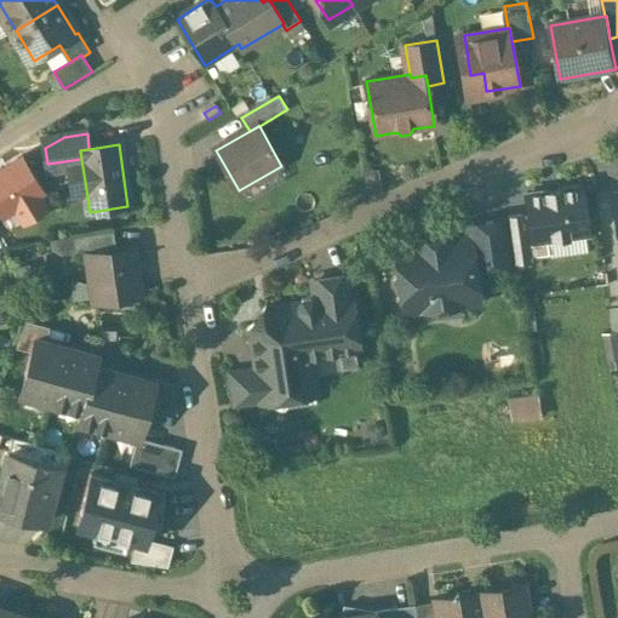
[(588,236),(581,190),(531,198),(538,258),(553,256),(550,241),(588,236)]
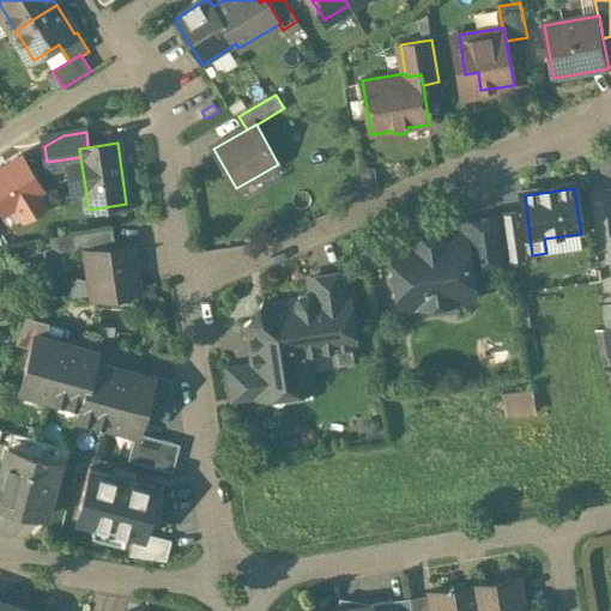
[(502,218),(461,224),(464,237),(465,237),(469,265),(508,259),(502,218)]
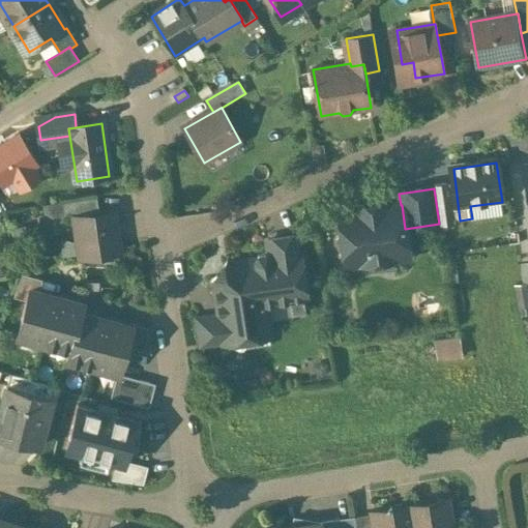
[(387,204),(355,208),(355,211),(341,213),(344,237),(342,237),(338,242),(339,251),(344,254),(346,254),(348,266),(409,258),(405,229),(402,205),(401,205),(388,206),(387,204)]
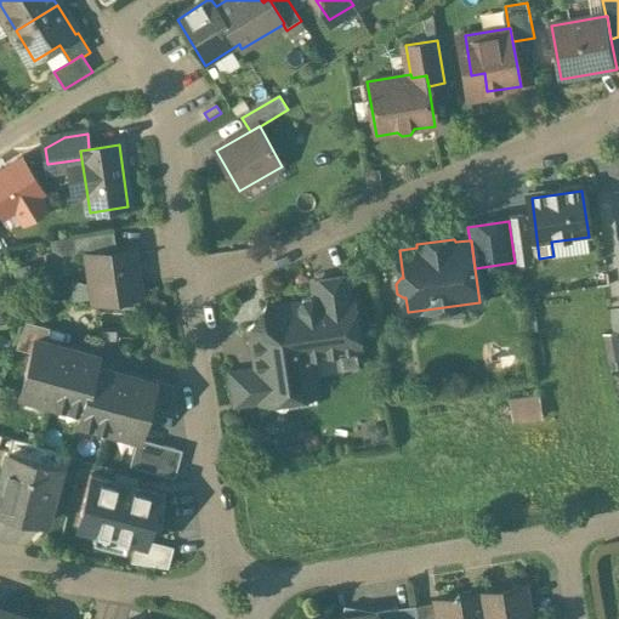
[(135,248),(89,255),(96,304),(142,296),(135,248)]
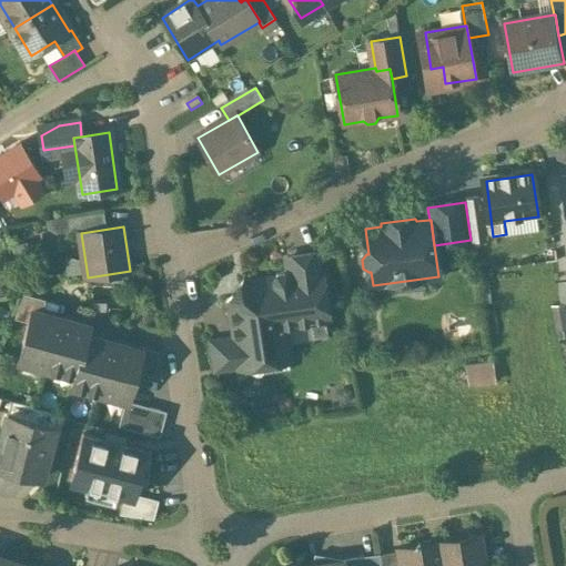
[(317,254),(289,259),(291,275),(320,272),(317,254)]
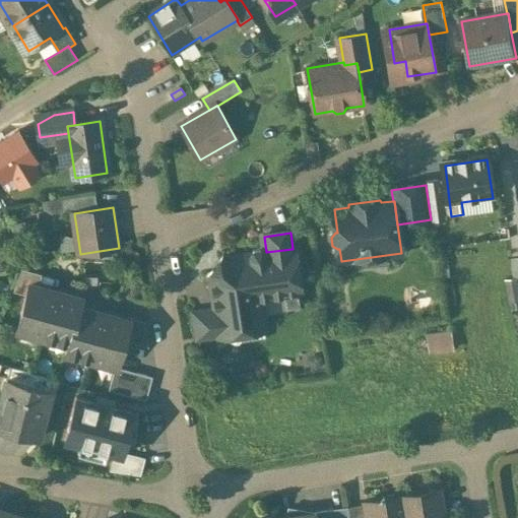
[(255,251),(251,256),(251,257),(232,260),(227,256),(209,278),(214,282),(216,297),(214,297),(216,311),(220,335),(222,335),(234,333),(238,332),(241,328),(241,324),(264,321),(260,300),(266,299),(268,301),(280,299),(282,297),(300,294),(298,275),(300,272),(299,268),(296,266),(294,250),(293,250),(293,249),(266,252),(265,253),(262,250),(255,251)]
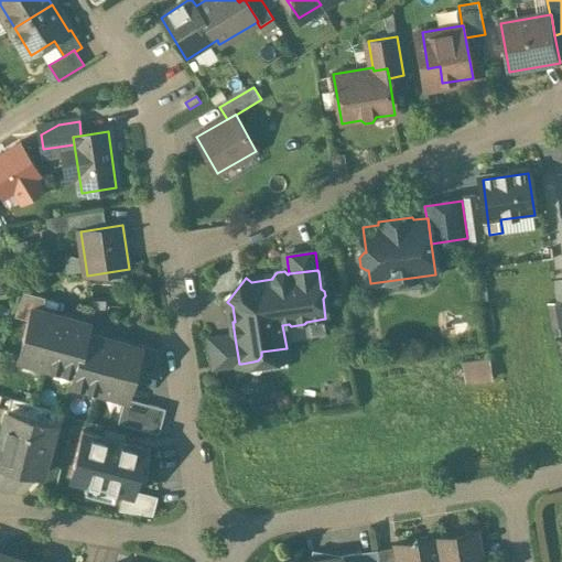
[(560,302),(552,303),(557,327),(561,326),(561,303),(560,302)]
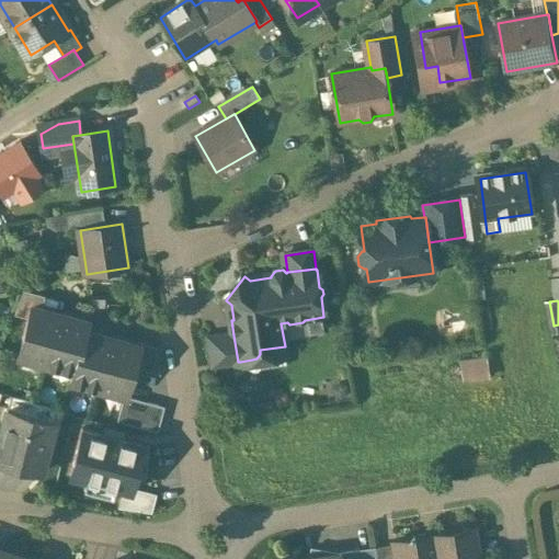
[(89,322),(33,307),(20,356),(22,357),(22,356),(32,358),(32,360),(63,368),(64,367),(73,369),(72,372),(73,372),(71,381),(73,381),(73,380),(83,383),(83,385),(115,392),(115,391),(125,394),(124,396),(126,396),(125,397),(126,397),(130,384),(135,368),(140,346),(139,345),(87,331),(89,322)]
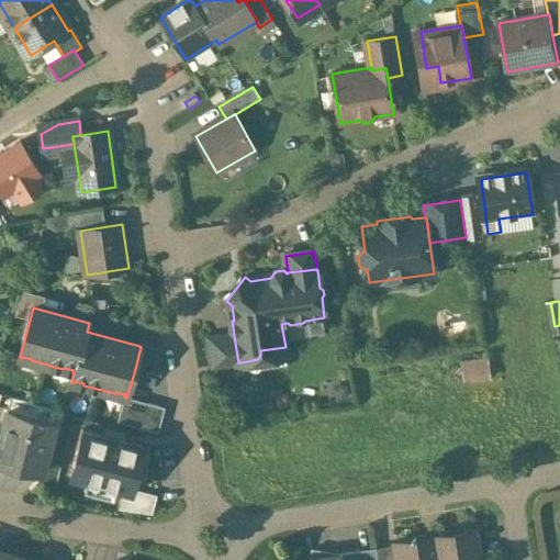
[(234,336),(211,339),(214,366),(238,362),(234,336)]
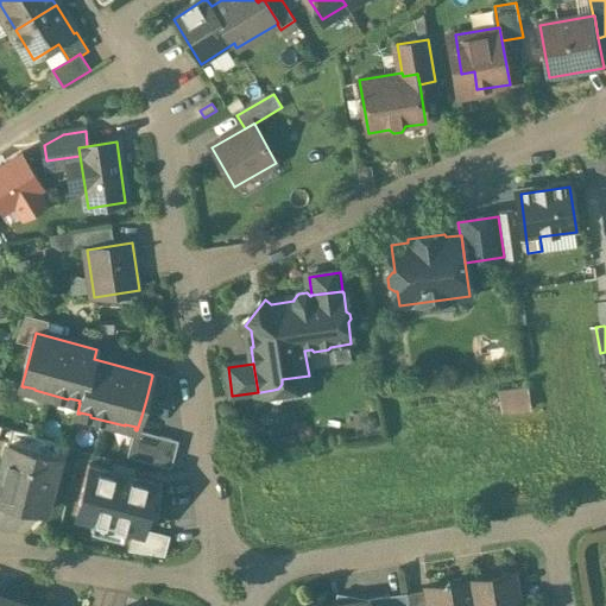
[(171,378),(152,372),(151,374),(152,376),(146,399),(175,408),(171,378)]
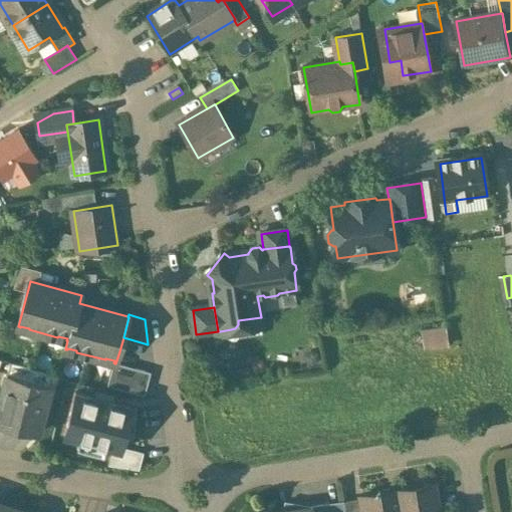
[(450,327),(425,328),(427,347),(451,346),(450,327)]
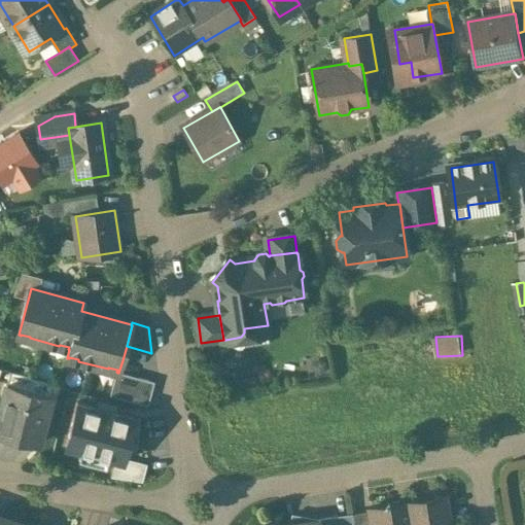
[(56,384),(10,372),(10,374),(8,385),(7,384),(0,413),(0,434),(39,446),(44,426),(39,425),(46,397),(51,398),(56,386),(56,384)]
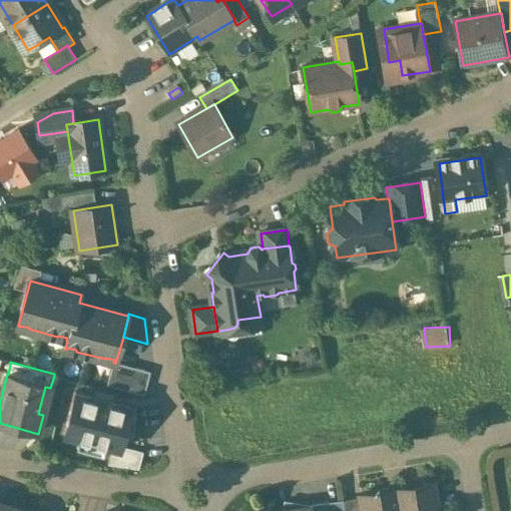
[(115,363),(114,363),(108,386),(145,396),(151,373),(115,363)]
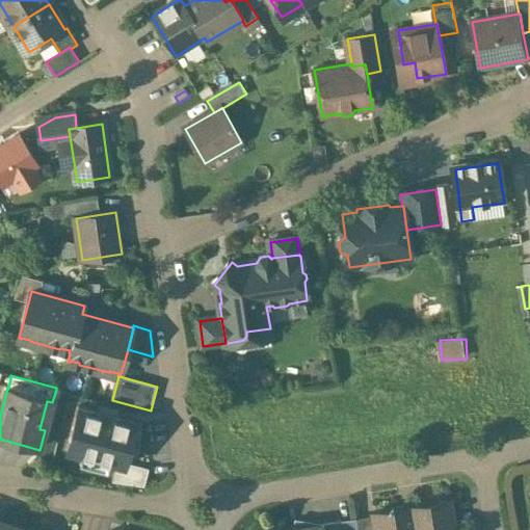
[(159,432),(132,425),(123,461),(149,469),(159,432)]
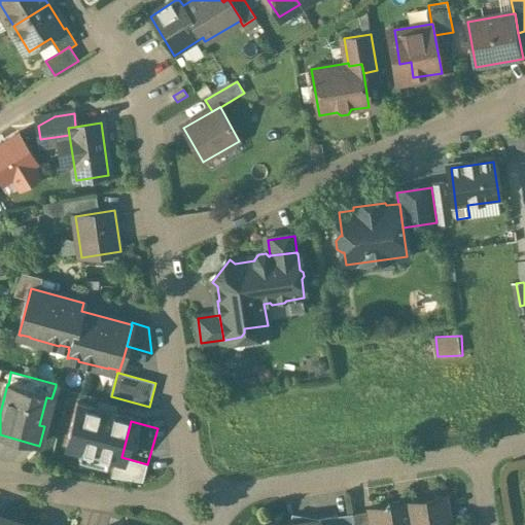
[(442,498),(353,514),(353,516),(355,524),(452,524),(450,514),(445,515),(442,498)]
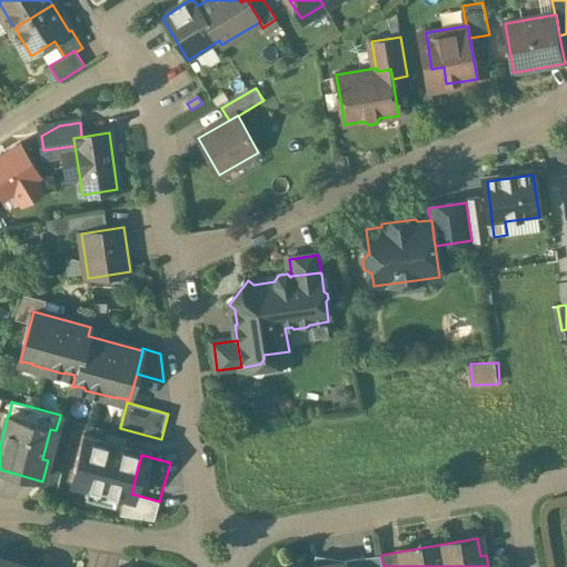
[(384,566),(381,557),(345,563),(346,566),(384,566)]
